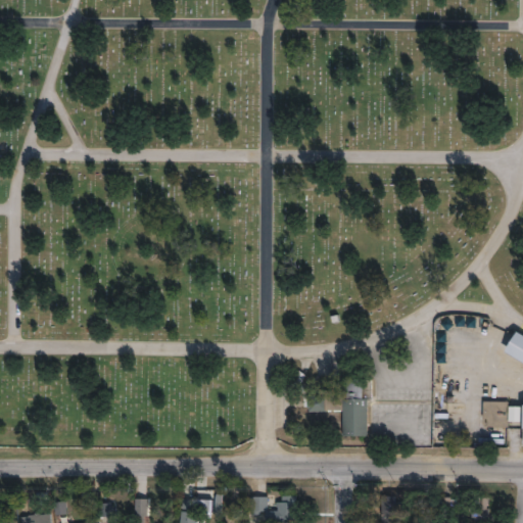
[(522,361),(506,351),(516,333),(517,331),(522,334),(522,361)]
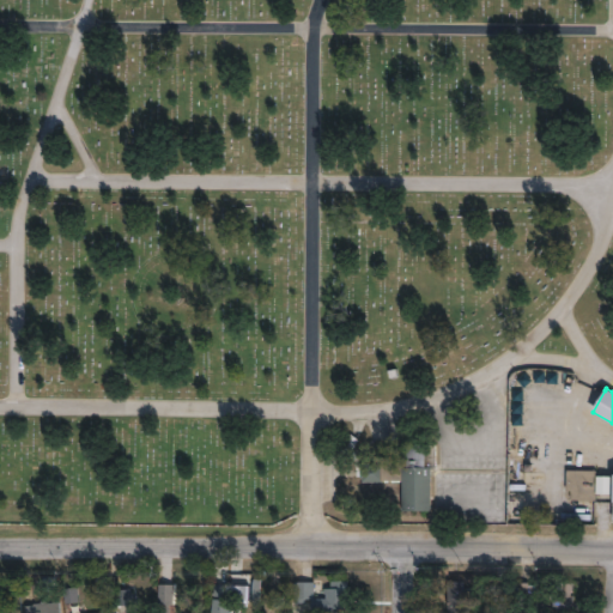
[(426,447),(428,469),(431,469),(431,474),(432,513),(431,513),(402,513),(402,469),(410,469),(408,447),(426,447)]
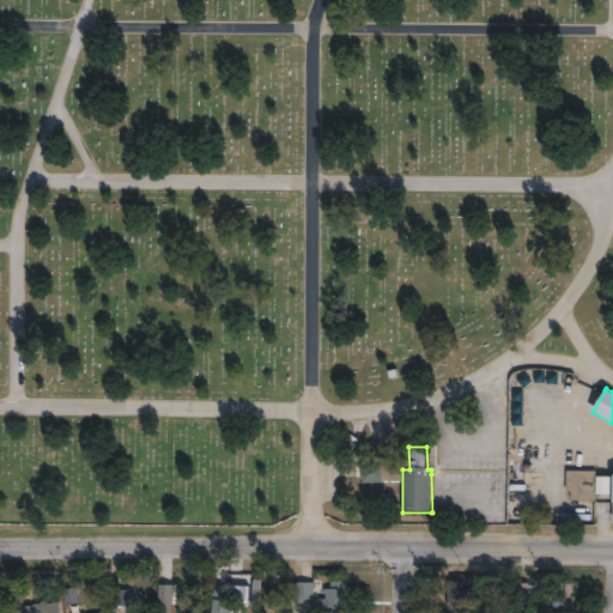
[(382,467),(382,484),(363,485),(363,480),(360,480),(360,479),(357,479),(356,473),(362,472),(362,471),(363,471),(363,467),(382,467)]
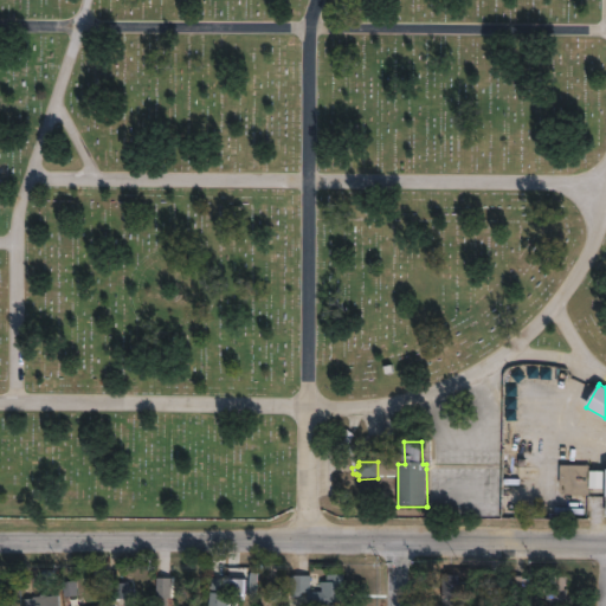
[(594,465),(593,471),(605,471),(605,487),(593,487),(593,495),(563,495),(565,464),(594,465)]
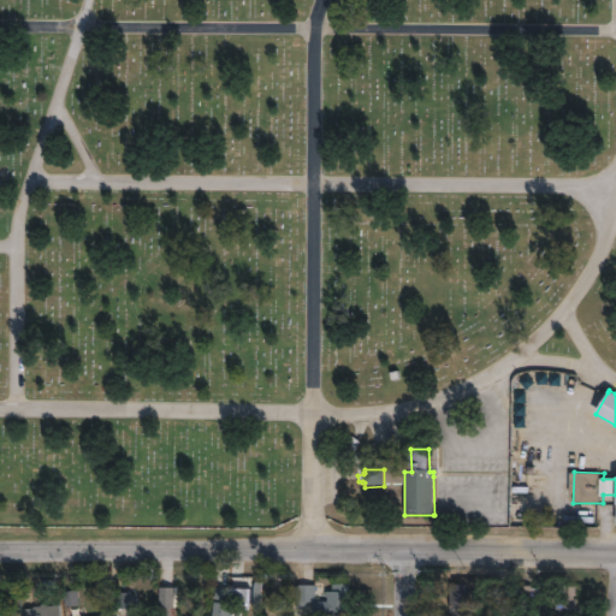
[(249,586),(249,600),(215,599),(217,584),(229,584),(229,585),(249,586)]
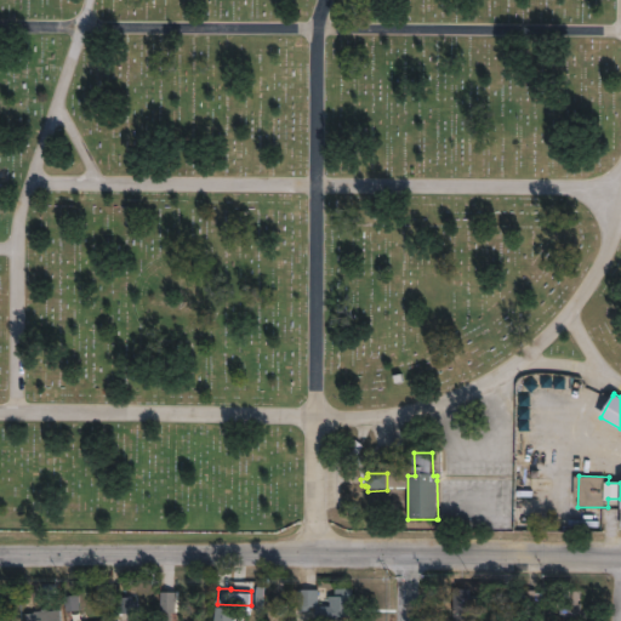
[(513,609),(497,609),(497,588),(513,590),(513,609)]
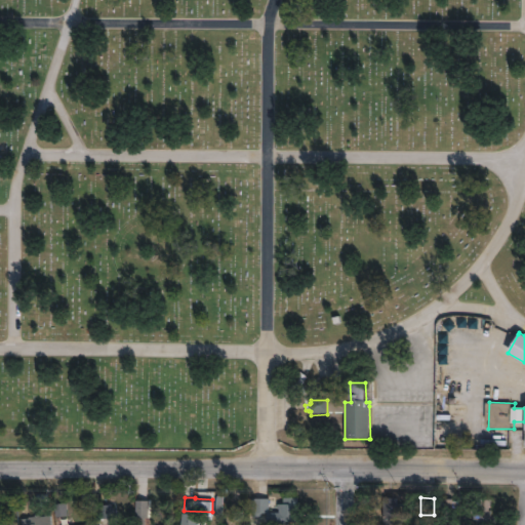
[(298,498),(296,524),(268,524),(269,517),(248,517),(249,499),(271,498),(270,513),(278,513),(279,505),(283,505),(283,499),(298,498)]
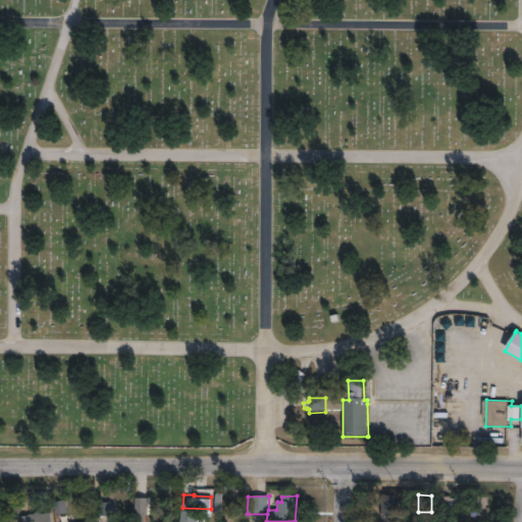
[(401,521),(401,496),(380,496),(379,521),(401,521)]
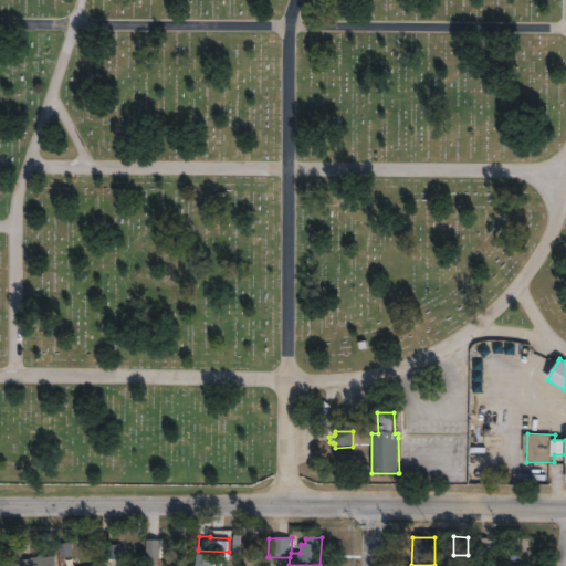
[(488,538),(488,541),(493,541),(493,565),(477,565),(475,538),(488,538)]
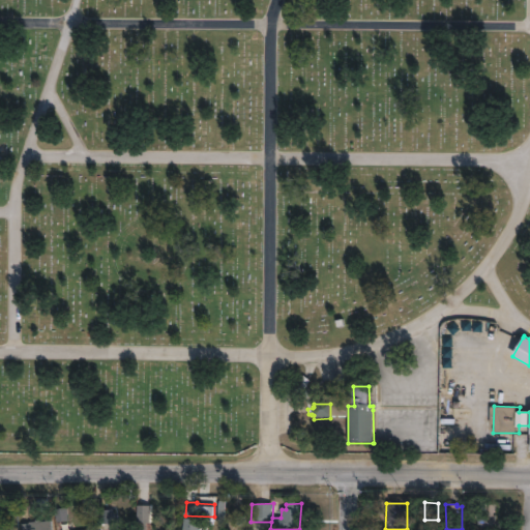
[(495,505),(496,521),(499,521),(499,528),(478,529),(478,505),(495,505)]
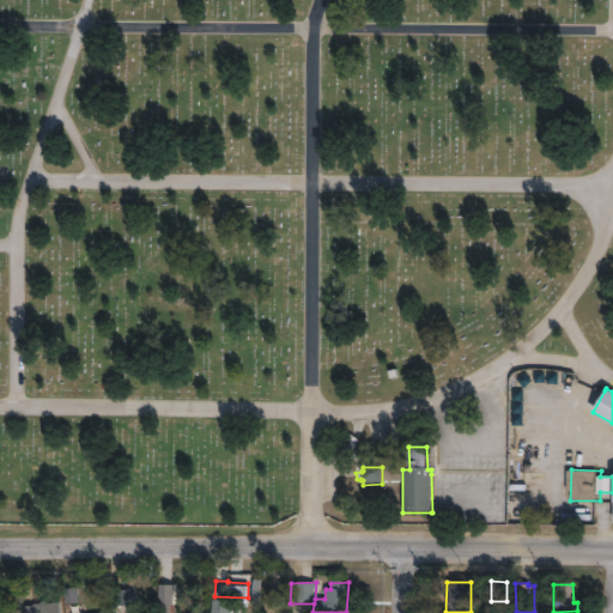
[(212,612),(214,600),(232,602),(231,612),(212,612)]
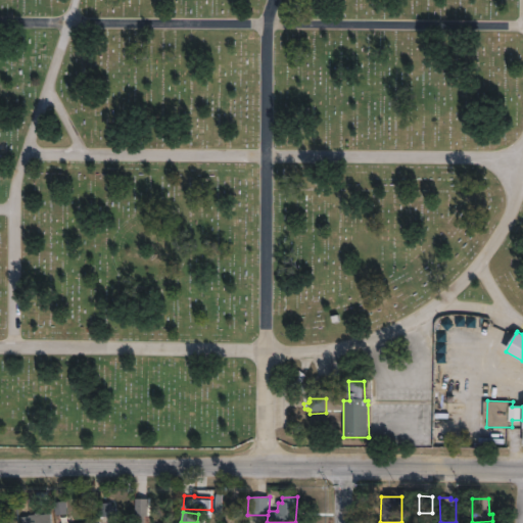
[(50,514),(51,522),(22,522),(22,517),(50,514)]
